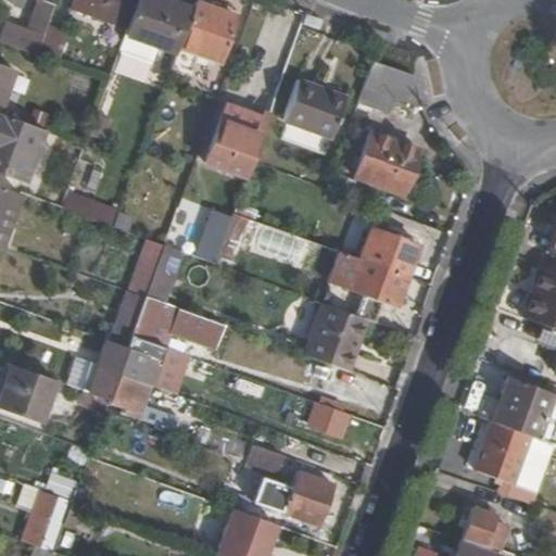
[(11,21),(3,42),(35,53),(47,20),(53,0),(38,0),(29,27),(11,21)]
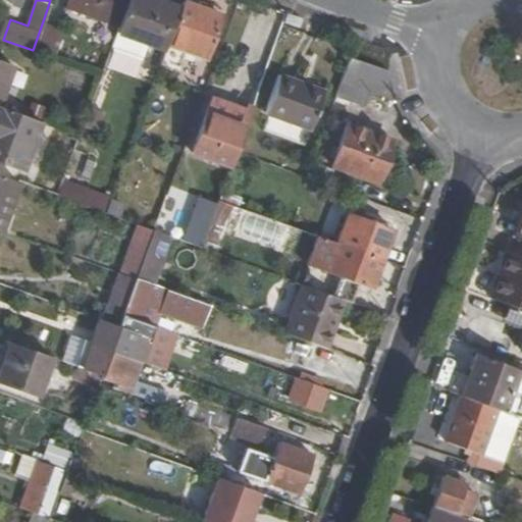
[(126,0),(68,0),(67,3),(118,23),(126,0)]
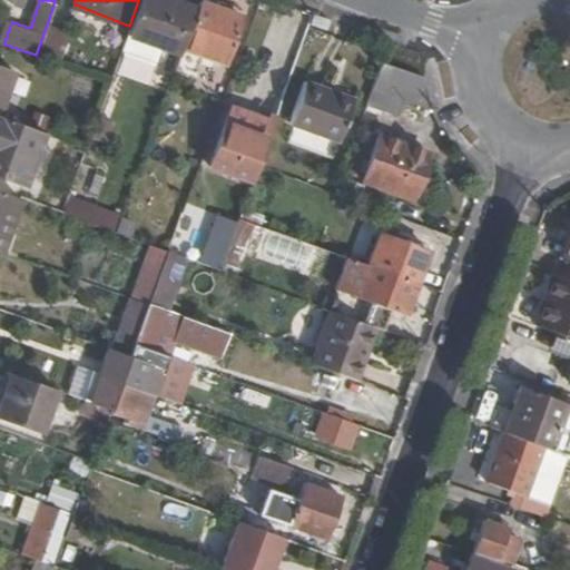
[(197,3),(186,0),(138,0),(129,26),(128,30),(163,41),(180,49),(184,42),(197,3)]
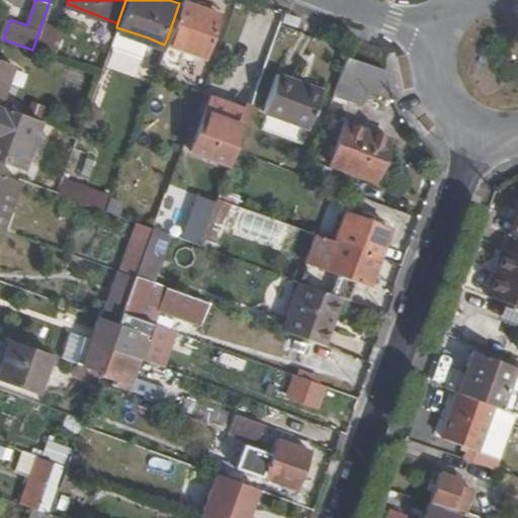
[(218,11),(187,0),(179,0),(179,3),(167,38),(184,47),(202,52),(218,11)]
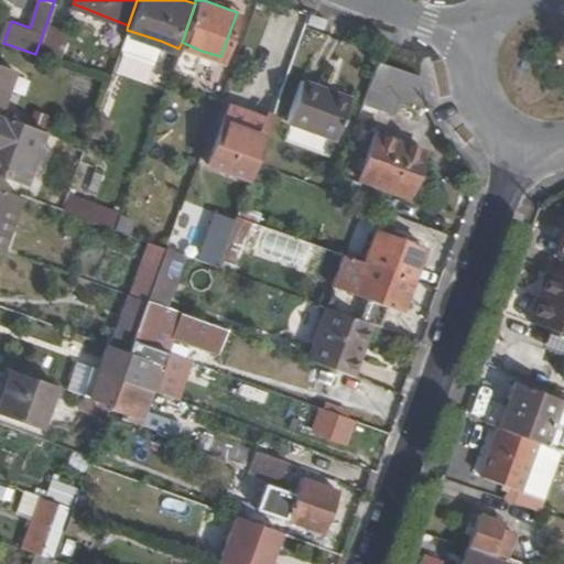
[(325,12),(312,8),(310,17),(322,22),(325,12)]
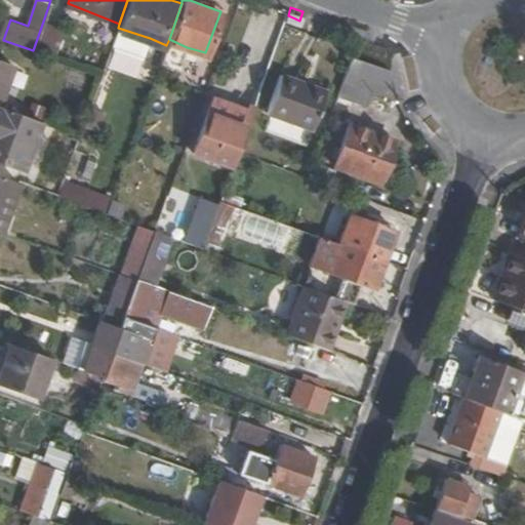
[(44,18),(33,50),(48,56),(59,24),(44,18)]
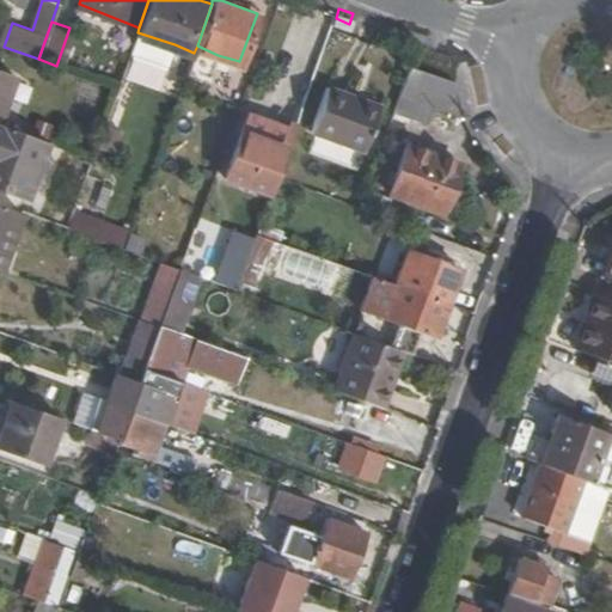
[(175,44),(138,32),(132,48),(167,61),(175,44)]
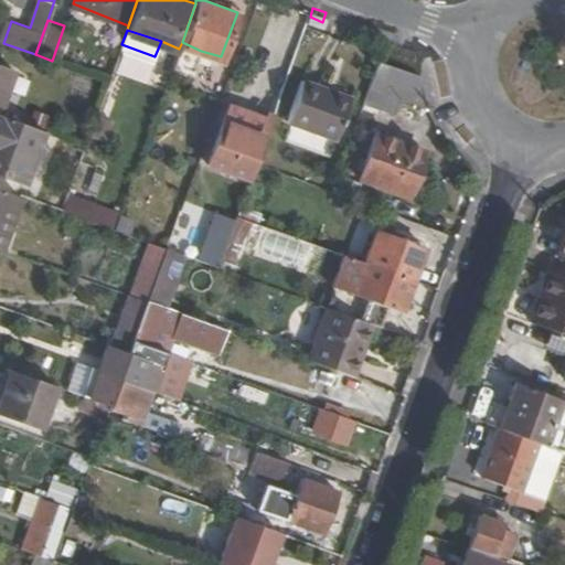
[(194,65),(201,51),(182,42),(179,49),(176,57),(194,65)]
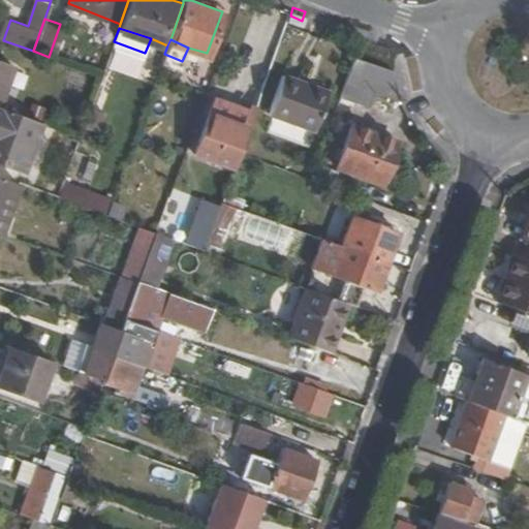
[(393,70),(354,57),(340,96),(370,106),(376,92),(398,99),(393,70)]
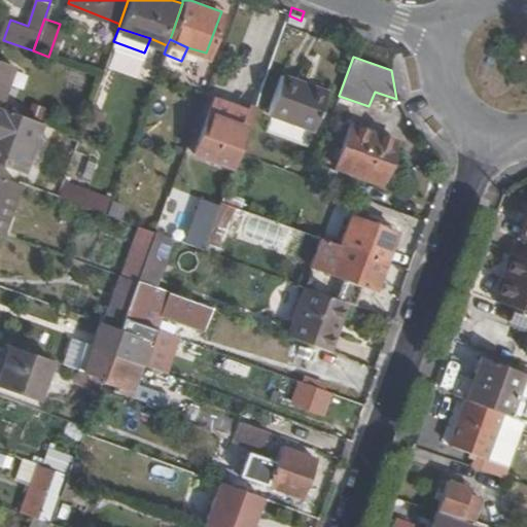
[(0,61),(0,101),(12,66),(0,61)]
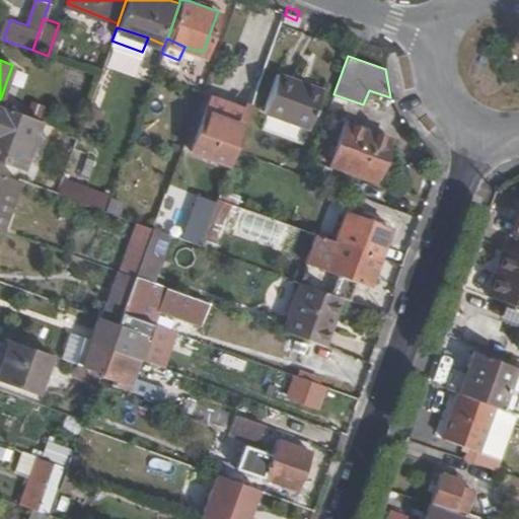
[(308,127),(321,90),(276,74),(263,112),(308,127)]
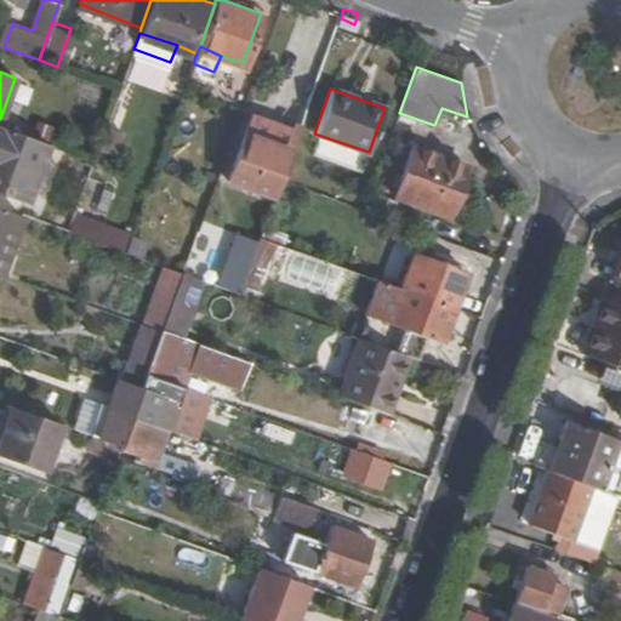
[(0,125),(0,189),(28,200),(49,143),(0,125)]
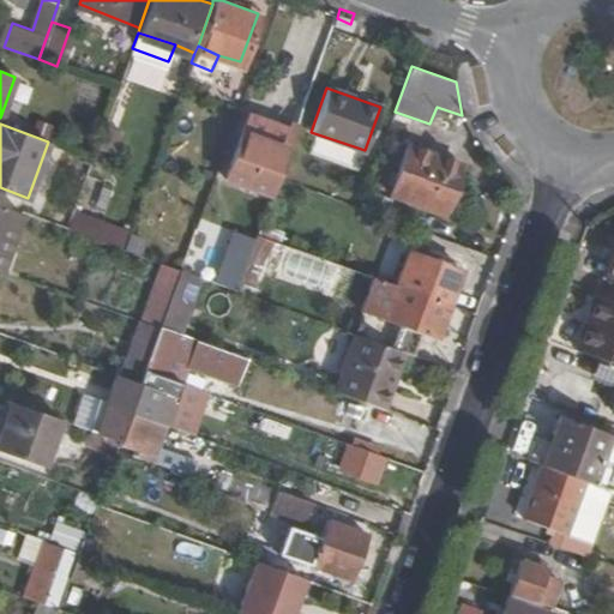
[(276,176),(287,149),(241,132),(226,178),(270,194),(276,176)]
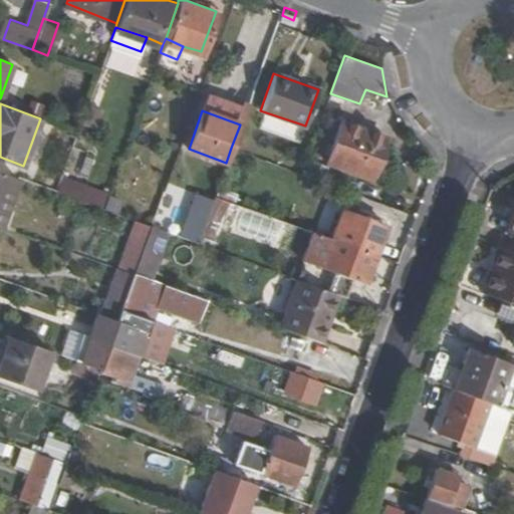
[(371,178),(386,138),(341,120),(326,161),(371,178)]
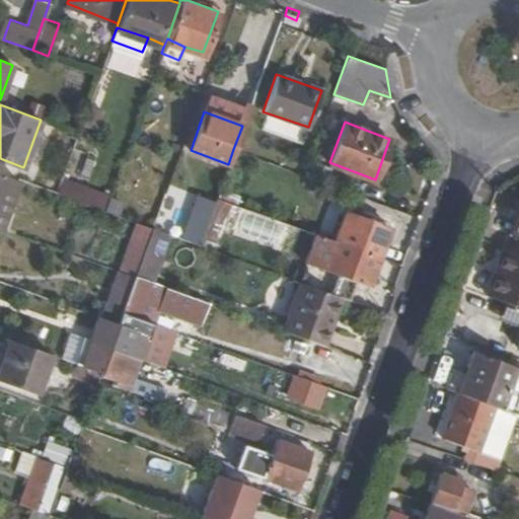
[(310,160),(304,175),(329,184),(335,169),(310,160)]
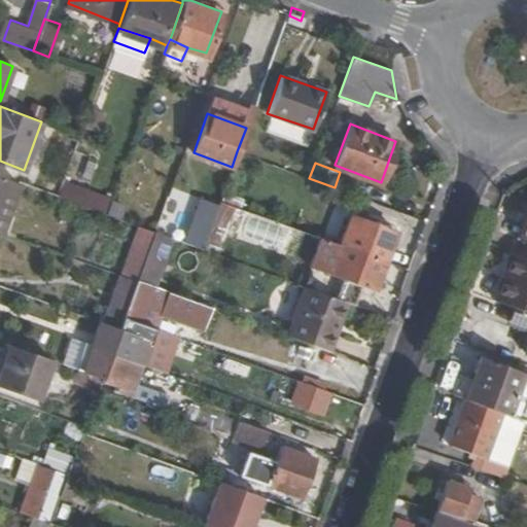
[(20,182),(0,174),(0,230),(3,232),(20,182)]
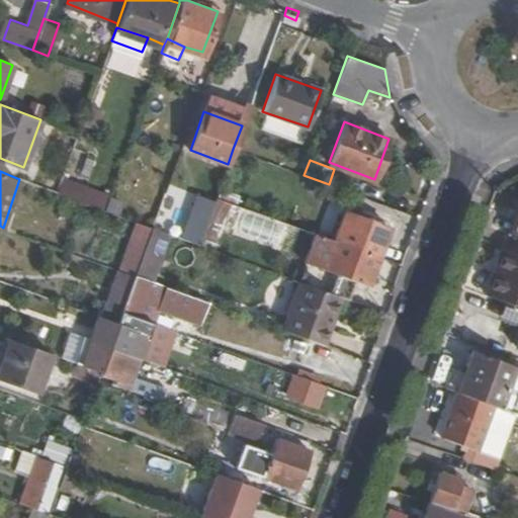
[(57,192),(102,209),(108,193),(64,176),(57,192)]
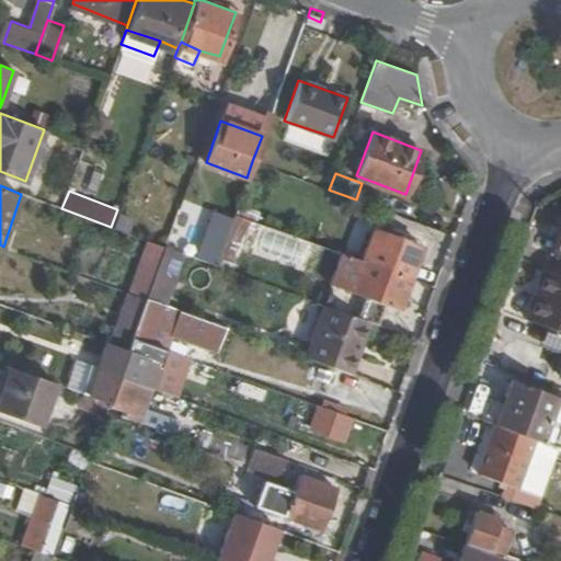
[(172,220),(178,208),(164,204),(160,215),(172,220)]
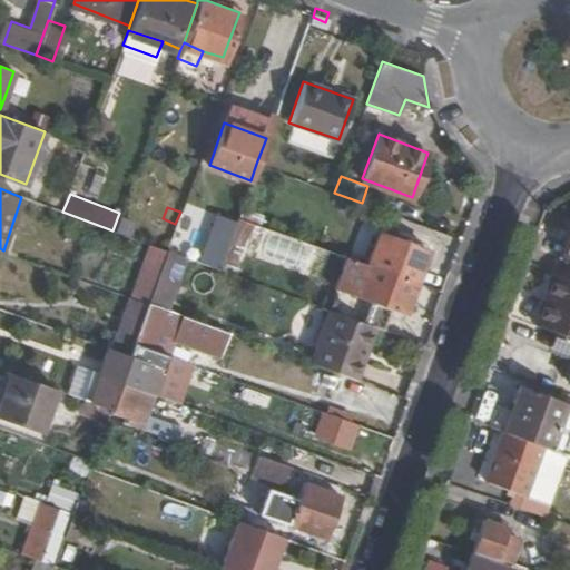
[(253,224),(237,217),(218,271),(234,276),(253,224)]
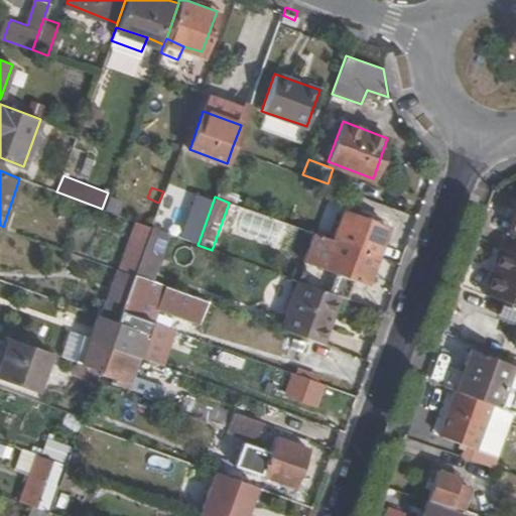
[(332,240),(376,256),(386,227),(342,212),(332,240)]
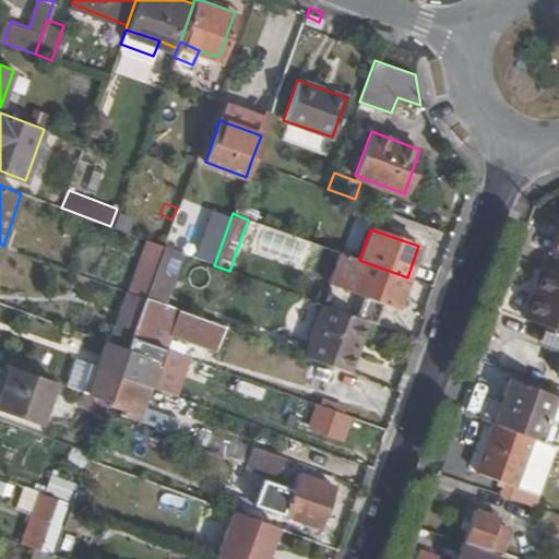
[(177,251),(163,246),(152,275),(167,281),(177,251)]
